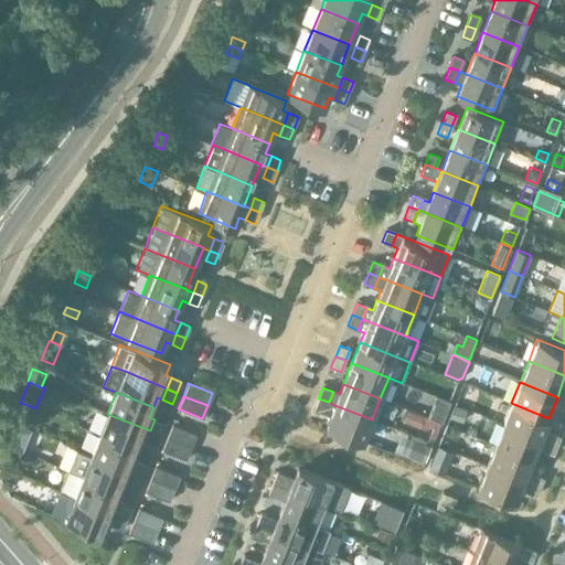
[(436,396),(433,404),(446,409),(449,402),(436,396)]
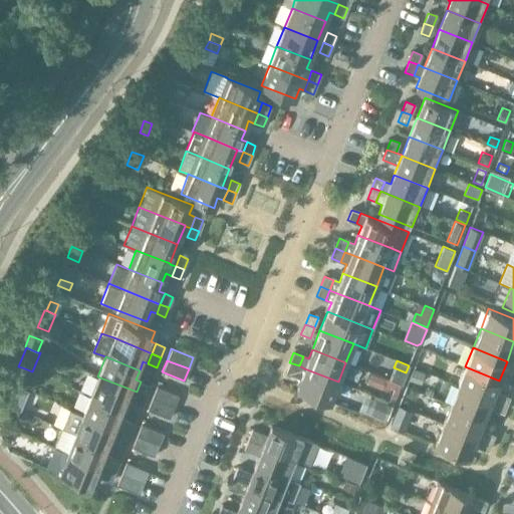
[(299,365),(289,362),(285,372),(294,376),(299,365)]
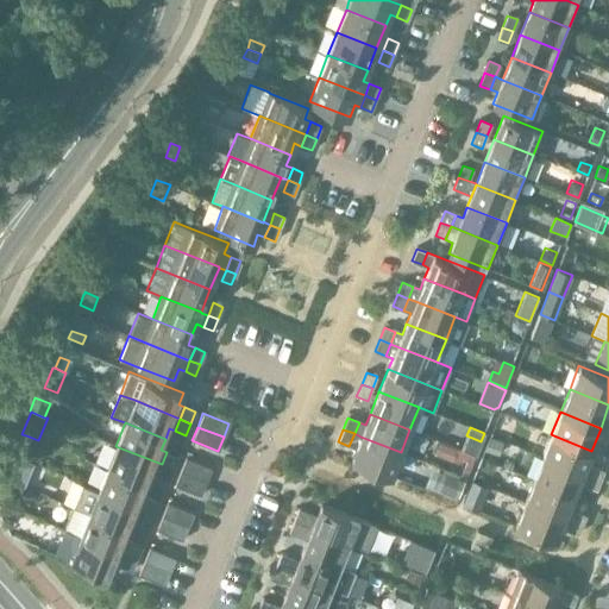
[(355,433),(349,446),(356,449),(351,460),(391,476),(401,452),(360,437),(355,433)]
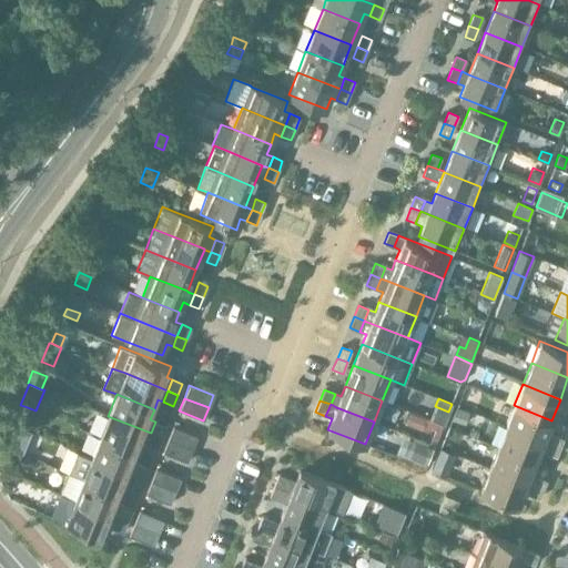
[(514,405),(506,426),(544,442),(551,421),(514,405)]
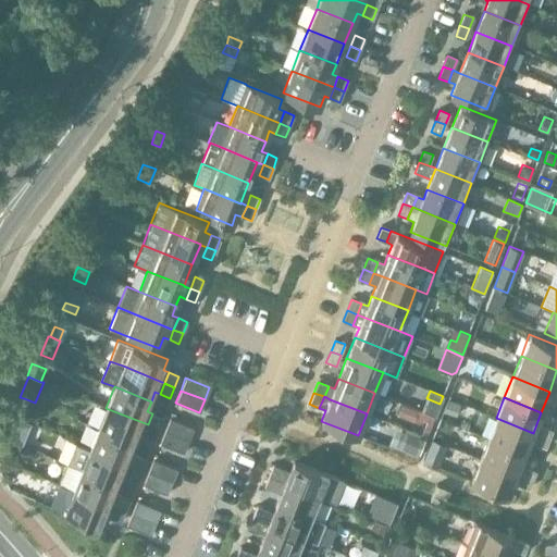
[(24,398),(16,416),(37,424),(45,407),(42,406),(24,398)]
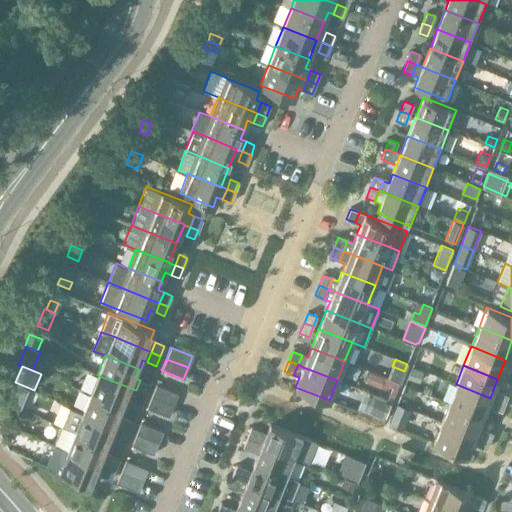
[(412,367),(408,378),(419,383),(423,372),(412,367)]
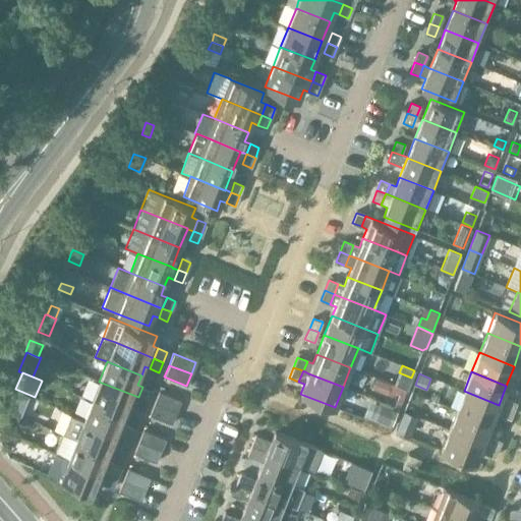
[(387,394),(391,385),(377,379),(372,388),(387,394)]
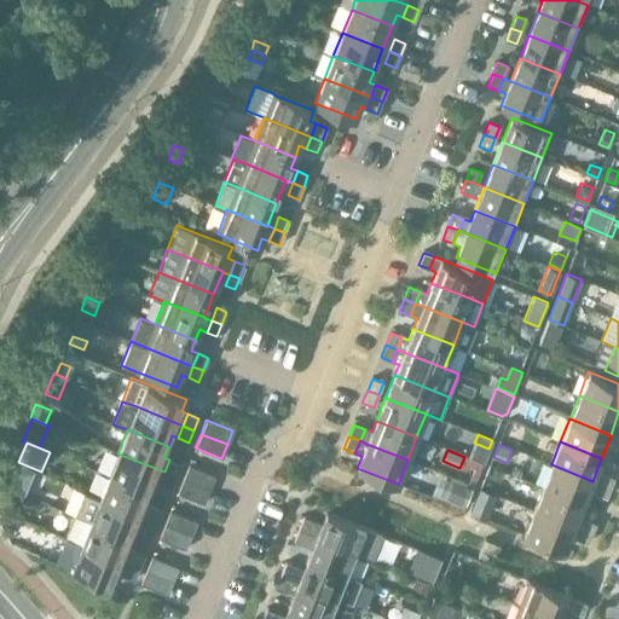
[(117,453),(109,476),(150,492),(154,481),(160,484),(165,472),(117,453)]
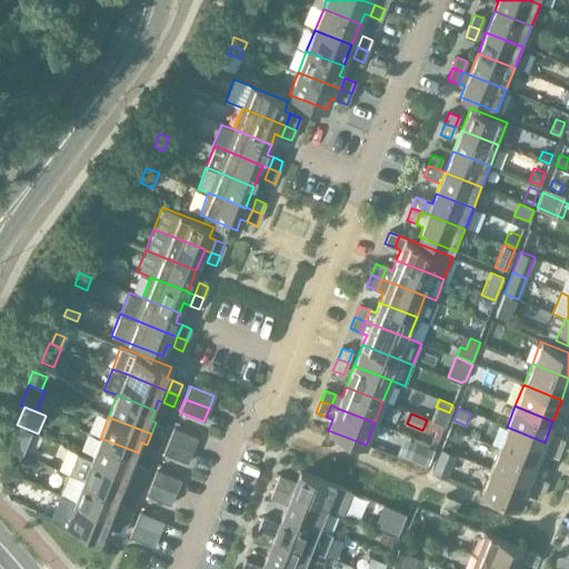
[(427,420),(422,430),(429,432),(431,429),(436,431),(430,445),(435,447),(443,426),(430,420),(427,419),(427,420)]
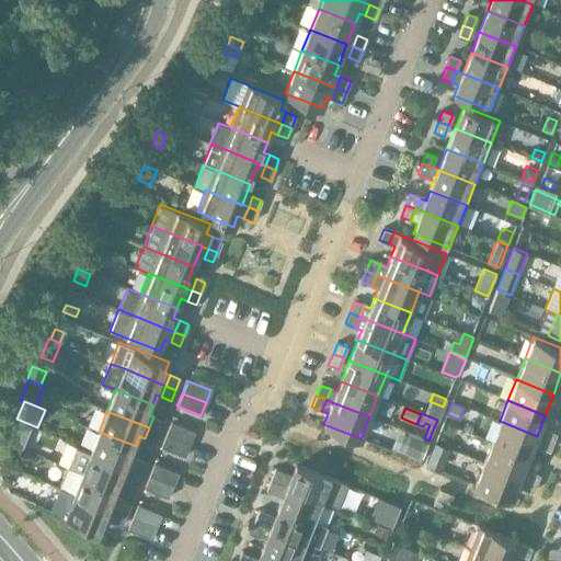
[(153,416),(149,427),(159,432),(163,421),(153,416)]
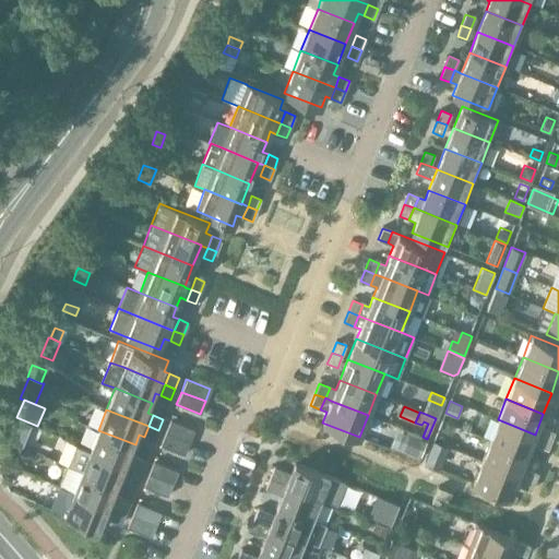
[(498,419),(489,440),(526,455),(535,435),(498,419)]
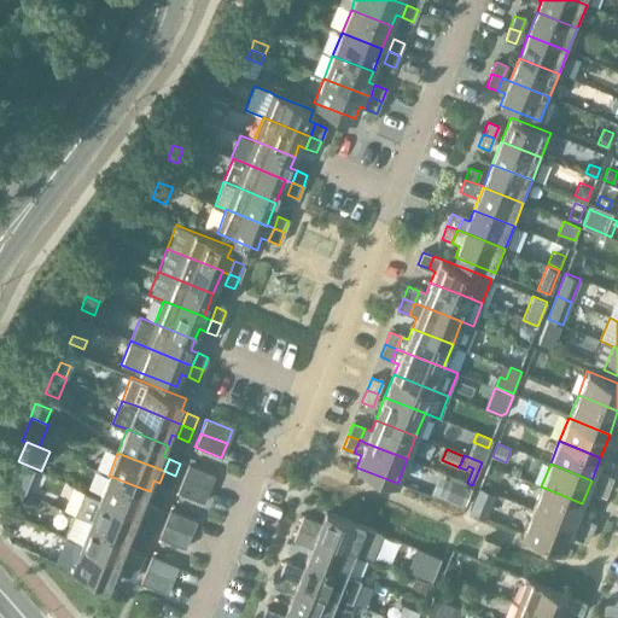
[(187,465),(182,479),(209,489),(214,476),(187,465)]
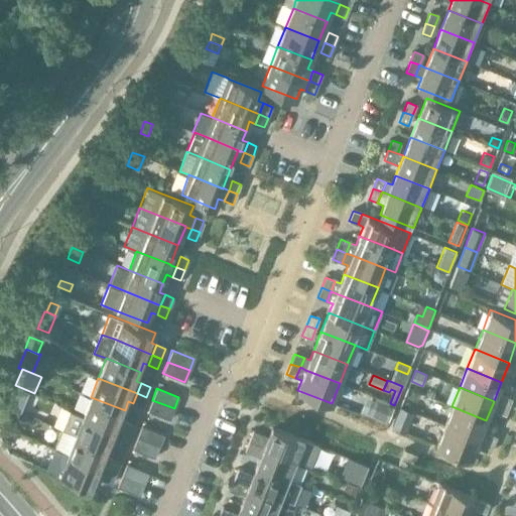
[(146,397),(137,393),(133,403),(142,407),(146,397)]
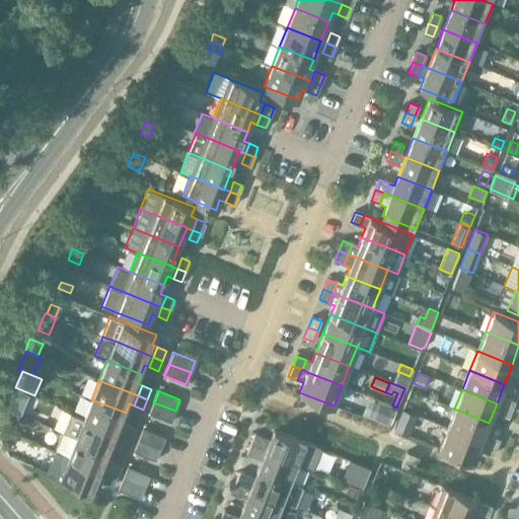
[(505,397),(502,405),(511,409),(514,401),(505,397)]
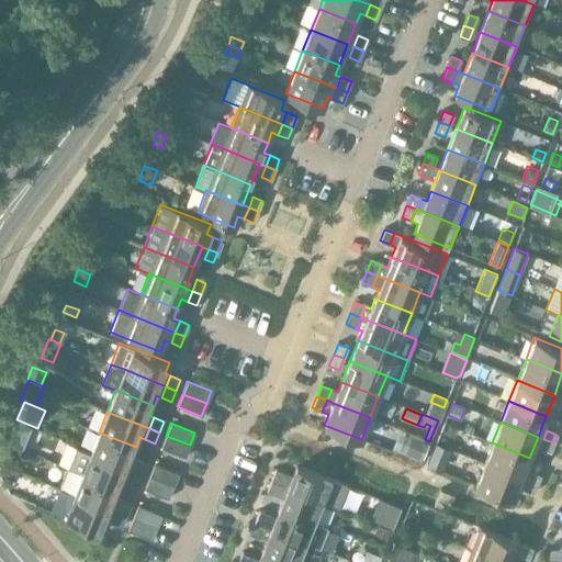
[(99,433),(90,453),(127,468),(133,470),(137,459),(132,457),(136,447),(99,433)]
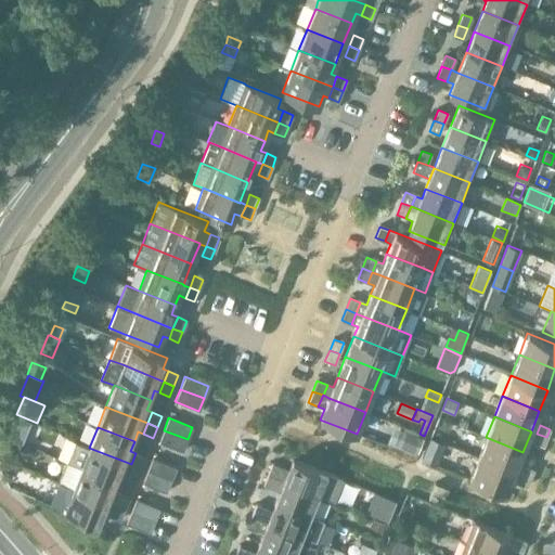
[(399,429),(394,443),(398,446),(397,448),(416,455),(423,439),(418,437),(417,433),(404,428),(403,430),(399,429)]
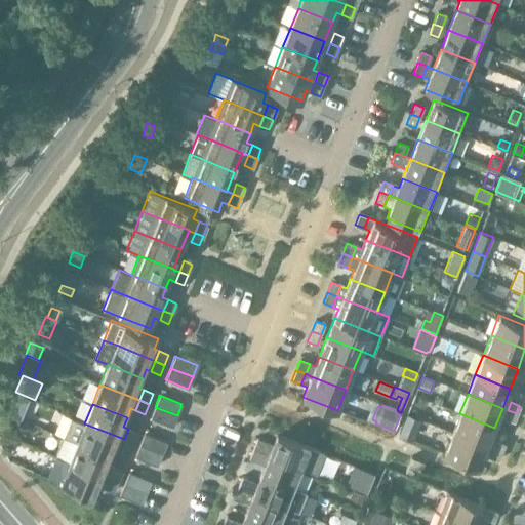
[(177,415),(155,407),(150,418),(172,428),(177,415)]
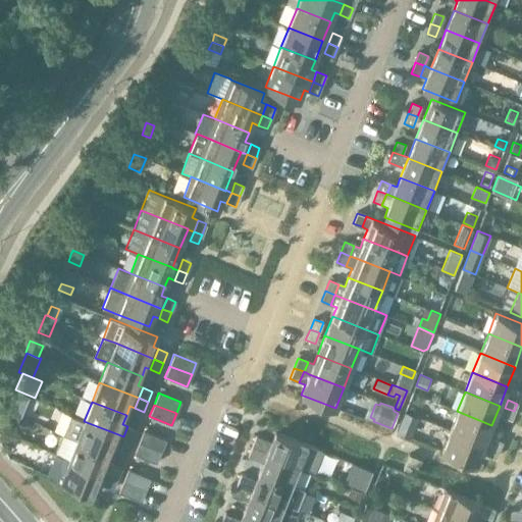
[(514,411),(505,408),(502,416),(511,420),(514,411)]
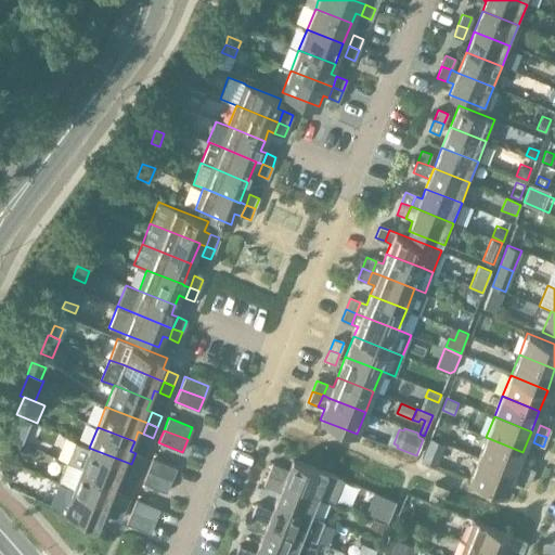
[(486,437),(478,457),(515,473),(523,452),(486,437)]
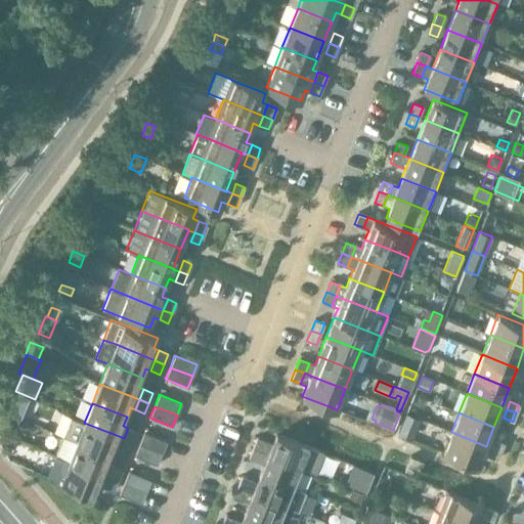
[(7,413),(2,428),(13,432),(18,419),(7,413)]
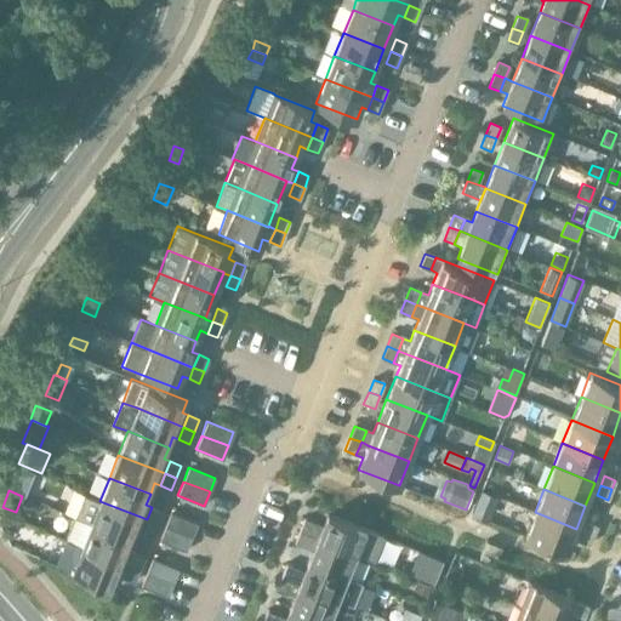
[(473,514),(479,517),(485,519),(495,496),(483,490),(473,512),(473,514)]
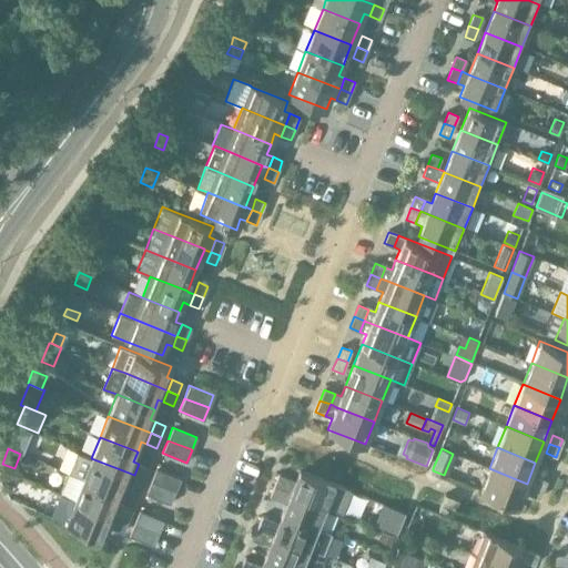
[(77,452),(68,473),(120,494),(129,473),(91,458),(77,452)]
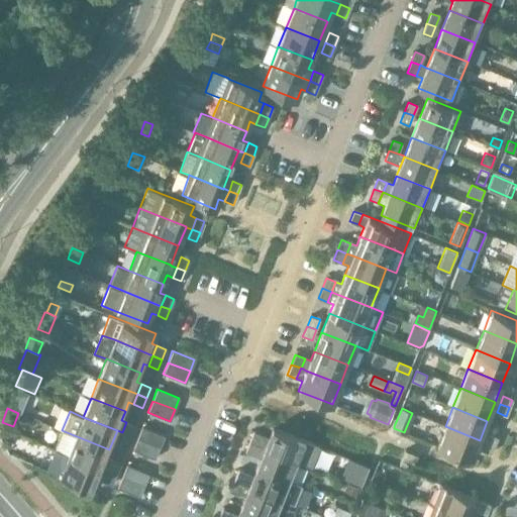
[(126,422),(122,432),(131,436),(135,426),(126,422)]
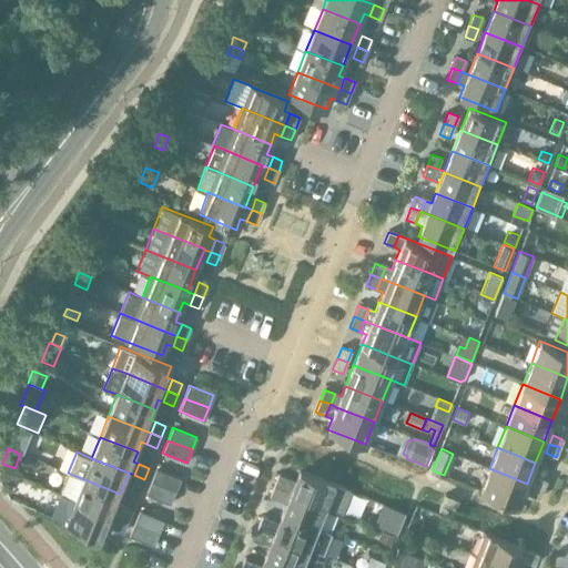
[(0,468),(0,477),(17,484),(20,476),(1,468),(0,468)]
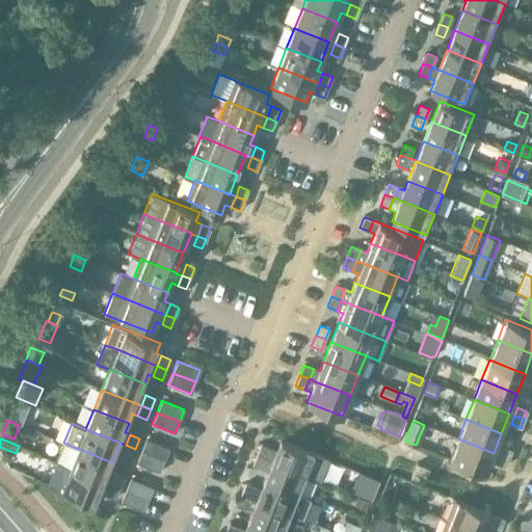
[(494,453),(458,439),(450,459),(485,473),(494,453)]
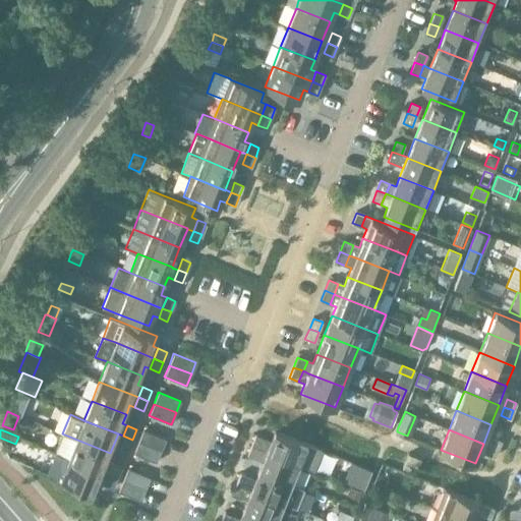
[(142,430),(138,442),(161,451),(165,440),(142,430)]
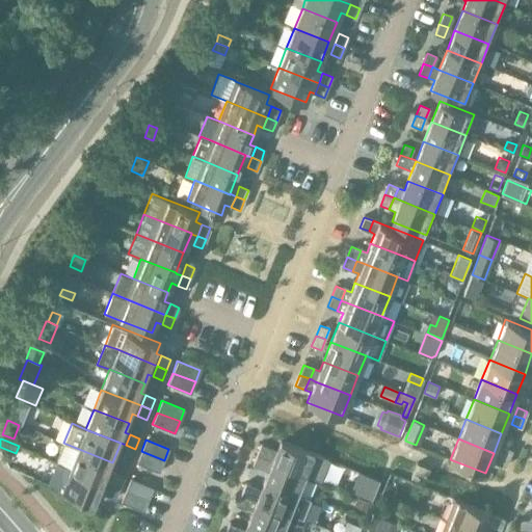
[(269,448),(265,458),(271,460),(307,475),(320,480),(328,459),(315,454),(280,440),(276,450),(269,448)]
